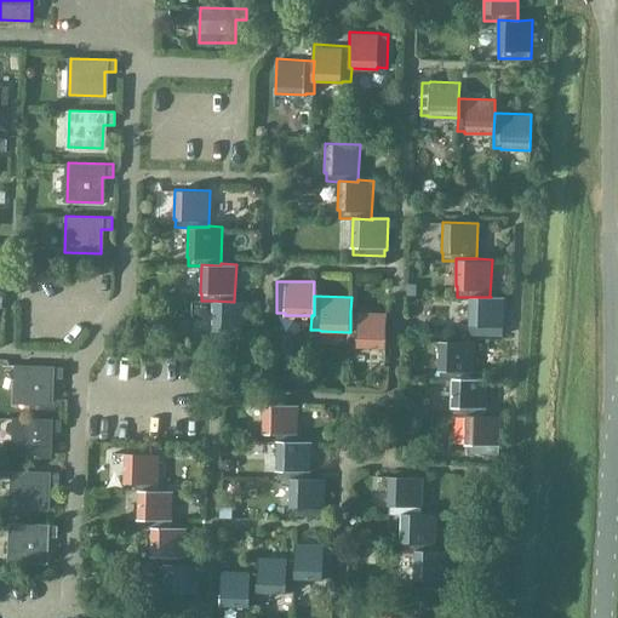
[(505,296),(490,296),(491,297),(469,297),(468,322),(470,322),(469,333),(502,335),(502,326),(504,326),(505,296)]
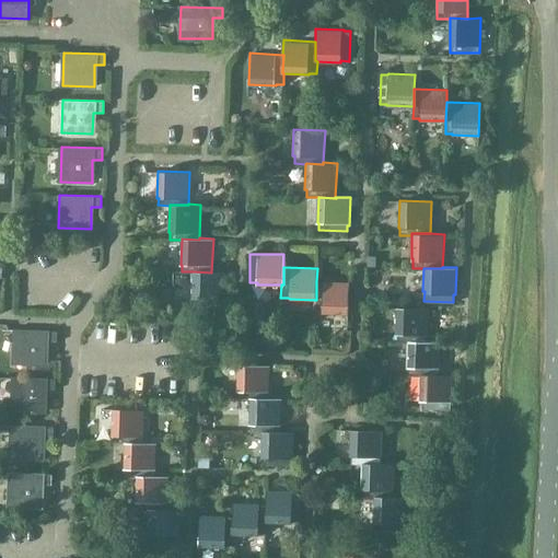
[(224,271),(211,271),(211,272),(193,271),(192,297),(193,297),(193,304),(222,305),(222,300),(223,300),(224,271)]
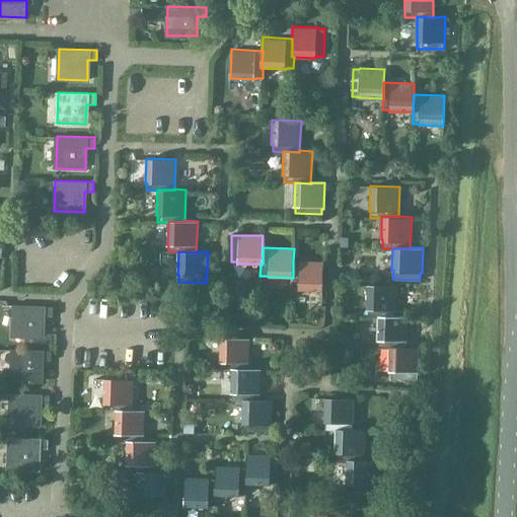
[(322,261),(293,261),(293,278),(291,278),(290,289),(295,289),(297,290),(321,291),(322,261)]
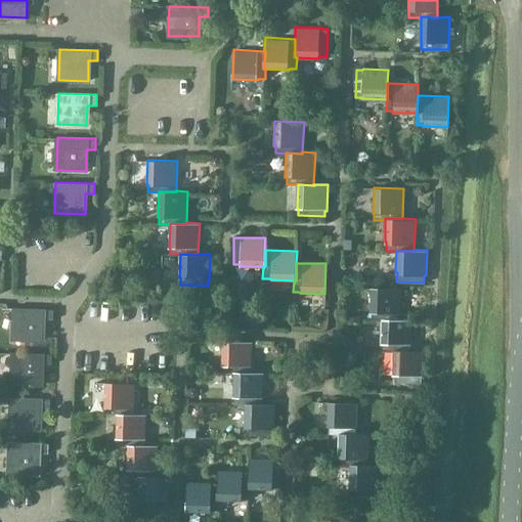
[(371,319),(382,320),(398,320),(398,319),(399,289),(370,288),(370,311),(371,312),(371,319)]
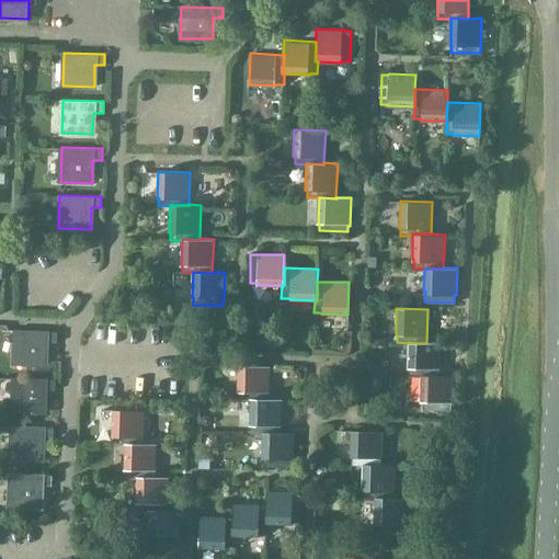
[(56,342),(56,331),(14,330),(13,363),(45,364),(46,342),(56,342)]
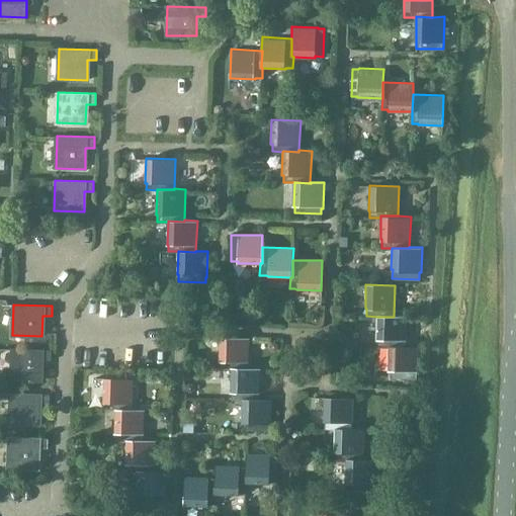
[(407,316),(394,316),(394,317),(377,317),(376,338),(378,338),(377,347),(389,347),(389,346),(406,347),(407,346),(407,316)]
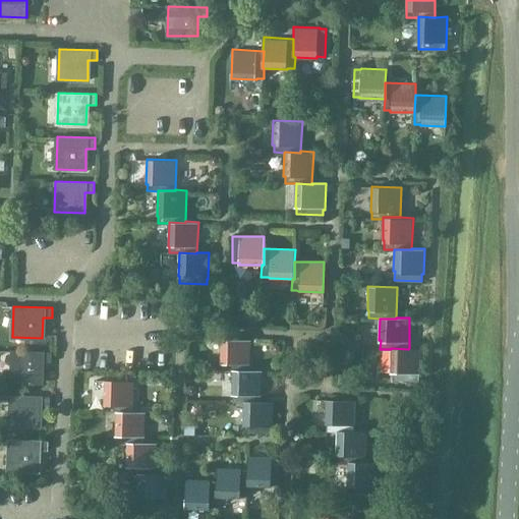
[(221,370),(231,371),(231,370),(248,370),(248,369),(249,340),(221,340),(220,363),(221,364),(221,370)]
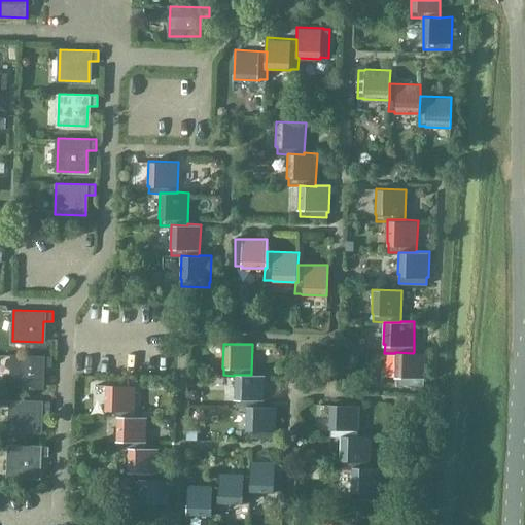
[(425,352),(414,352),(413,353),(395,352),(395,353),(394,376),(395,376),(395,384),(422,385),(422,378),(424,378),(425,352)]
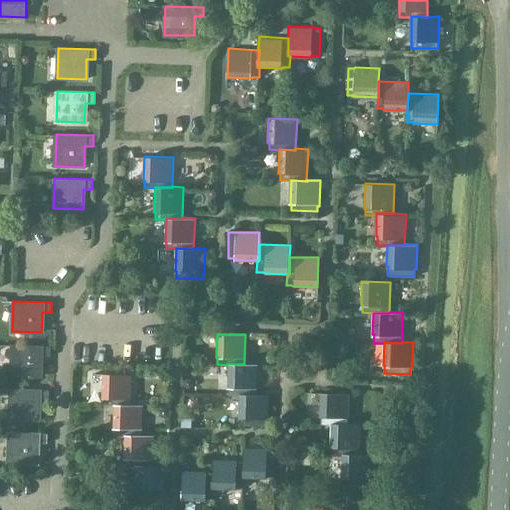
[(49,355),(50,346),(12,345),(10,374),(39,375),(40,355),(49,355)]
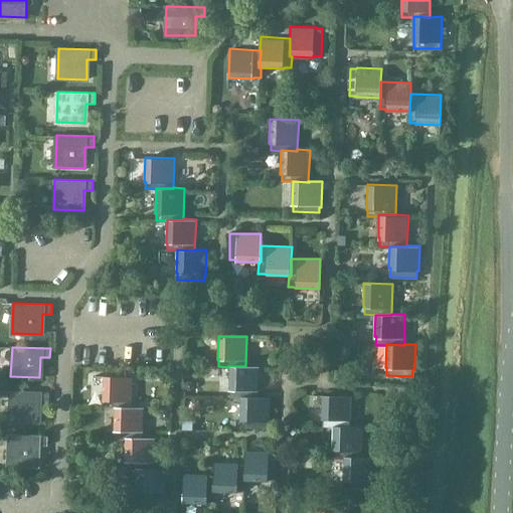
[(258,365),(245,365),(245,366),(228,366),(228,367),(227,387),(229,388),(228,396),(239,397),(239,395),(257,397),(255,396),(258,365)]
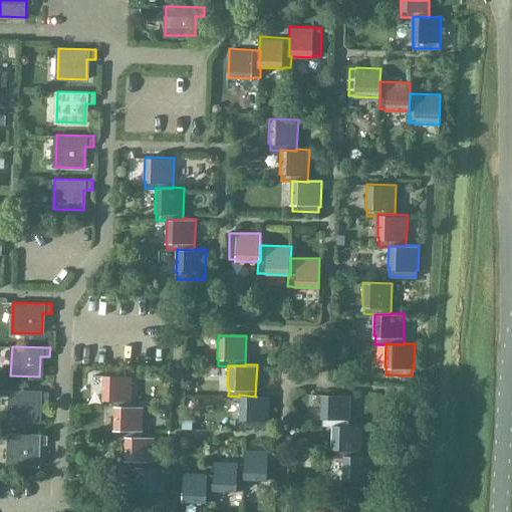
[(101,407),(112,408),(112,406),(131,407),(131,406),(132,376),(101,375),(101,399),(102,400),(101,407)]
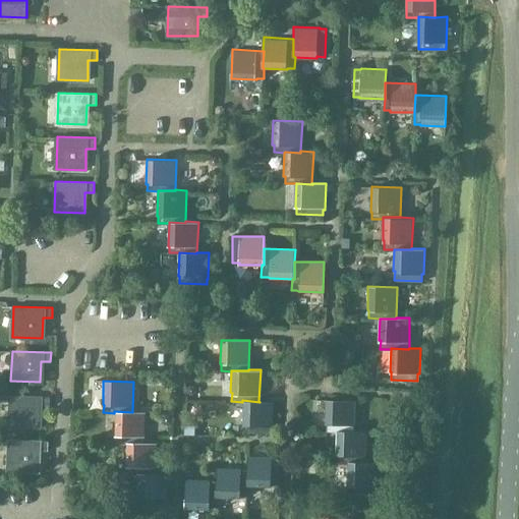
[(49,407),(49,397),(10,395),(9,425),(39,426),(39,406),(49,407)]
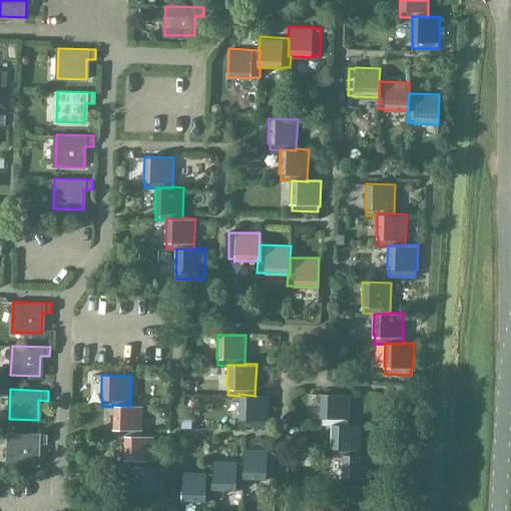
[(268,395),(254,395),(256,396),(238,394),(238,396),(237,419),(238,420),(238,426),(265,427),(268,395)]
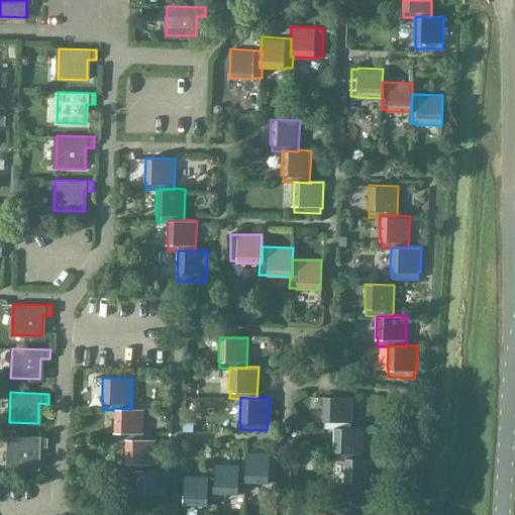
[(323,428),(334,429),(334,427),(351,428),(351,427),(352,398),(323,397),(322,421),(323,421),(323,428)]
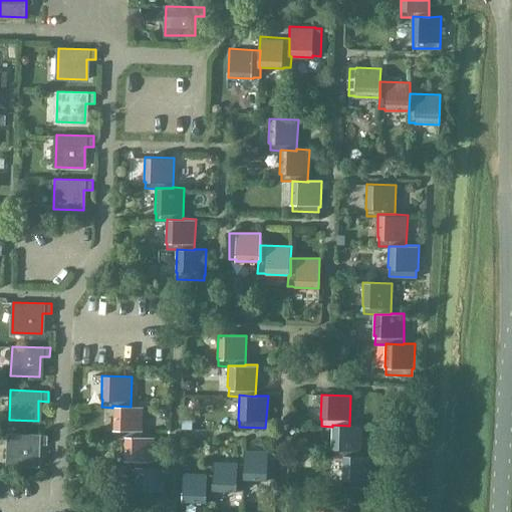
[(142,407),(131,406),(131,407),(112,406),(112,408),(112,430),(113,430),(113,438),(124,438),(124,437),(142,437),(142,436),(142,407)]
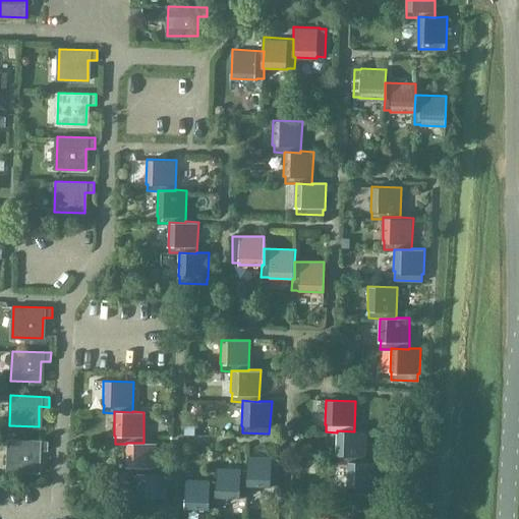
[(365,430),(354,430),(354,431),(337,430),(337,433),(336,454),(337,455),(337,462),(347,463),(347,461),(365,462),(364,461),(365,430)]
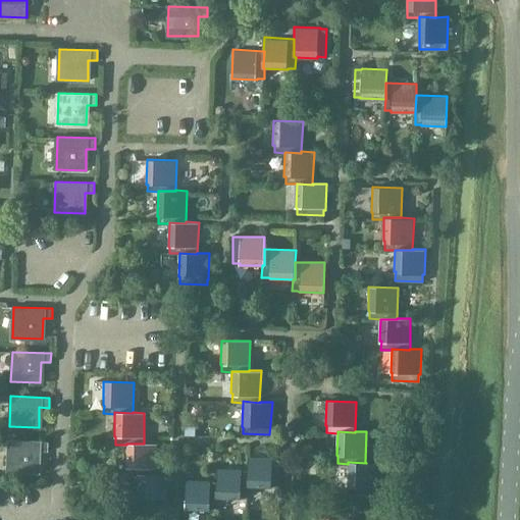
[(47,451),(47,440),(9,439),(7,470),(37,471),(38,451),(47,451)]
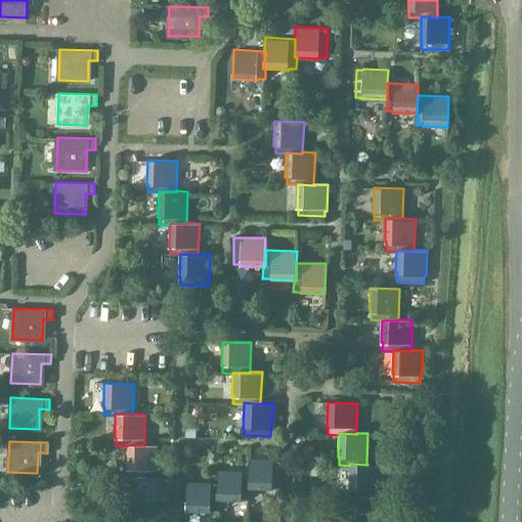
[(157,445),(144,444),(144,445),(127,445),(127,446),(126,468),(128,469),(128,477),(138,477),(138,475),(156,477),(156,475),(157,445)]
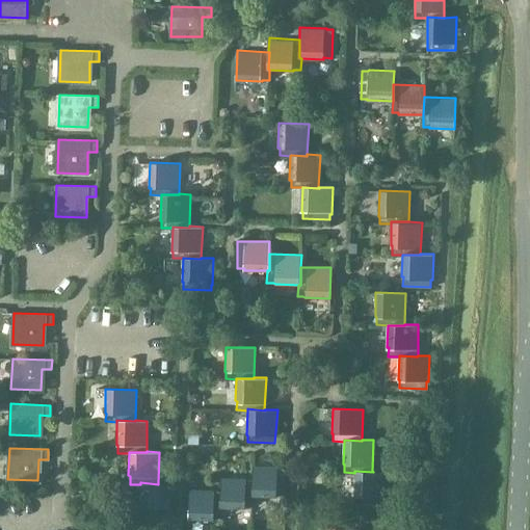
[(250,464),(250,477),(252,477),(252,495),(274,496),(274,494),(282,494),(283,466),(275,466),(275,465),(250,464)]
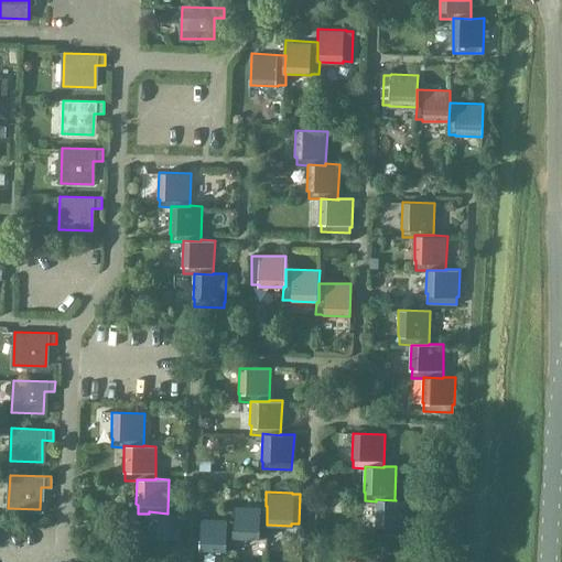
[(408,499),(395,499),(396,500),(376,499),(376,501),(375,526),(376,526),(376,535),(406,536),(406,528),(408,528),(408,499)]
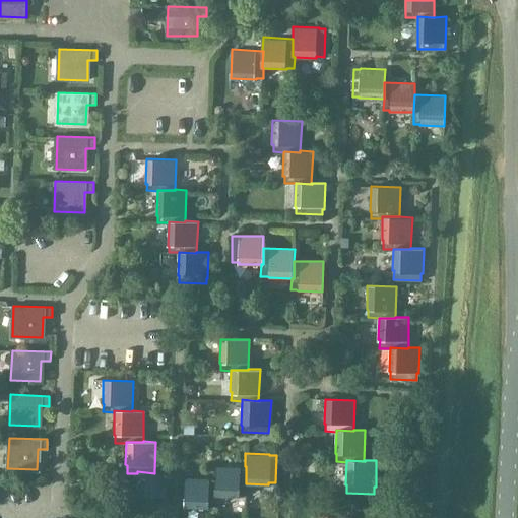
[(246,466),(245,466),(214,465),(213,477),(214,477),(214,496),(215,496),(238,497),(238,495),(246,496),(246,483),(246,466)]
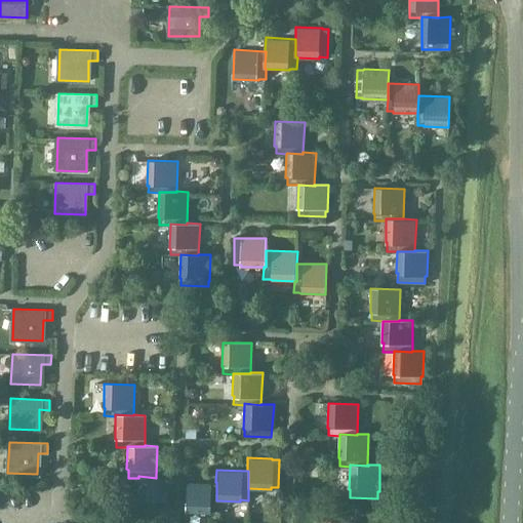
[(168,477),(156,476),(156,478),(138,476),(138,478),(138,501),(139,501),(139,509),(166,510),(166,505),(167,501),(168,477)]
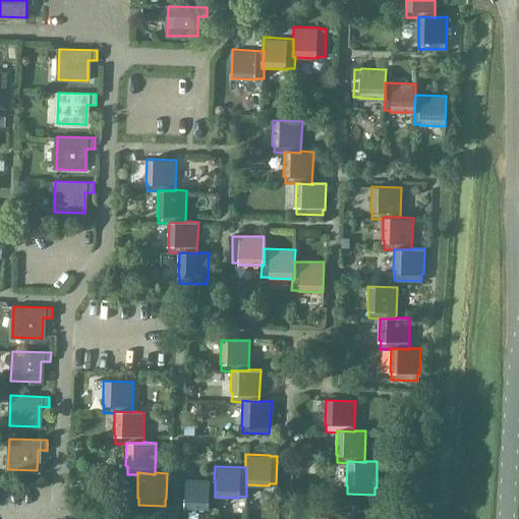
[(215,478),(214,478),(184,478),(183,508),(208,509),(208,507),(216,508),(216,497),(215,497),(215,478)]
